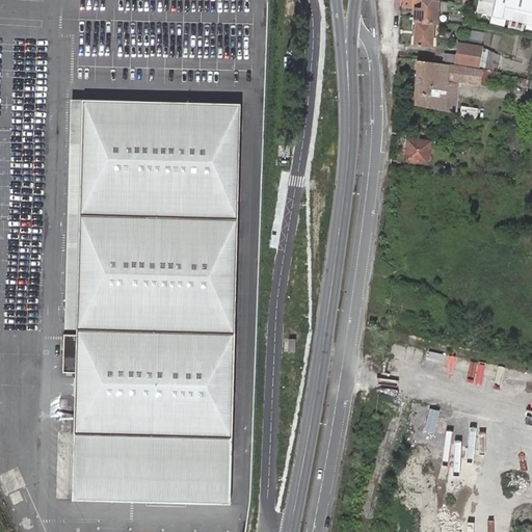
[(444,1),(432,0),(399,0),(399,8),(413,8),(413,21),(435,22),(436,8),(443,8),(444,1)]
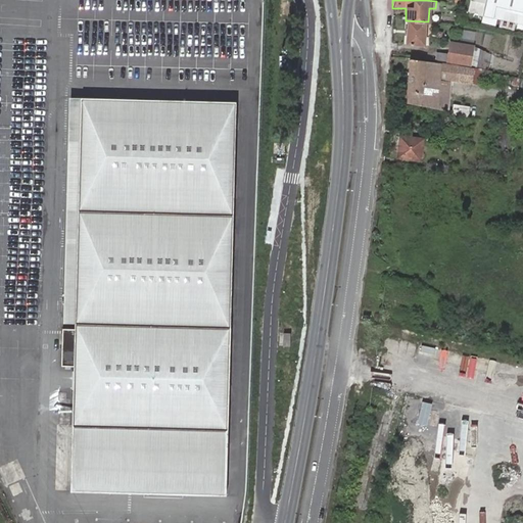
[(522,0),(482,0),(480,14),(493,16),(495,5),(522,9),(522,0)]
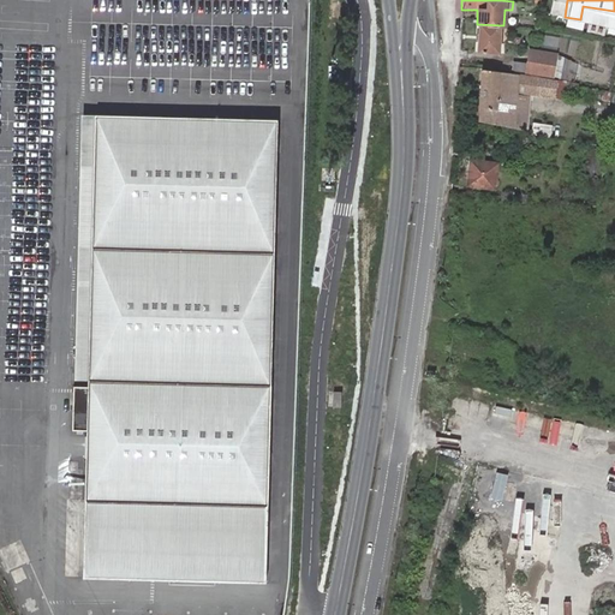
[(503,25),(477,24),(476,53),(500,54),(501,27),(503,27),(503,25)]
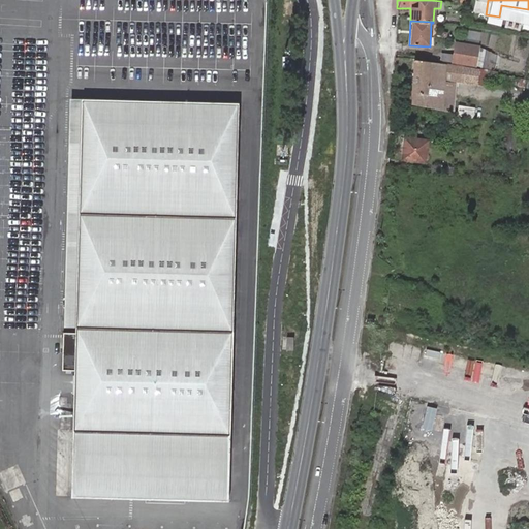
[(442,58),(475,65),(478,48),(457,43),(455,53),(443,51),(442,58)]
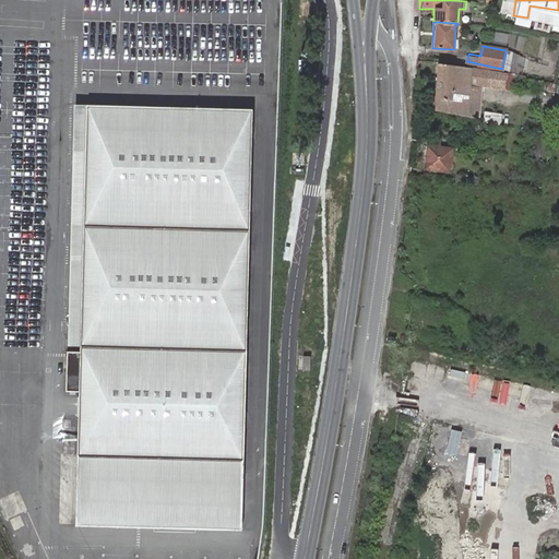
[(468,113),(470,94),(471,80),(472,64),(436,62),(433,102),(433,110),(459,113),(468,113)]
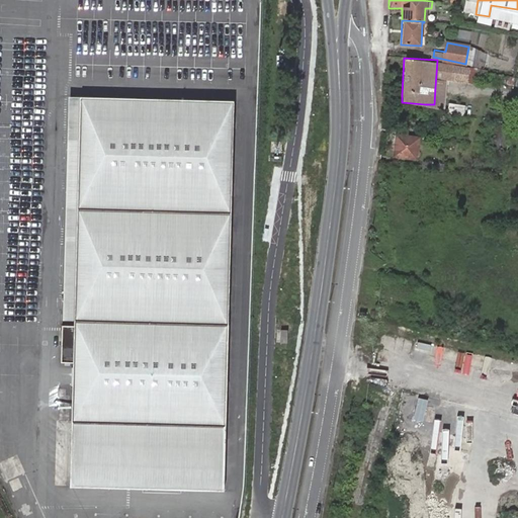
[(465,65),(437,60),(436,74),(467,81),(468,78),(469,66),(465,65)]
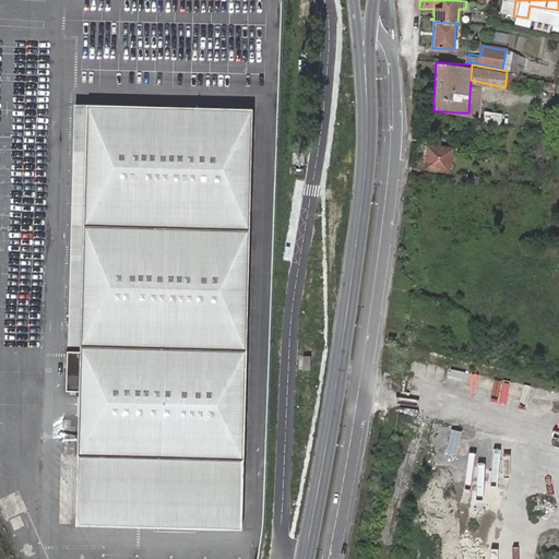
[(525,87),(526,74),(507,71),(506,84),(525,87)]
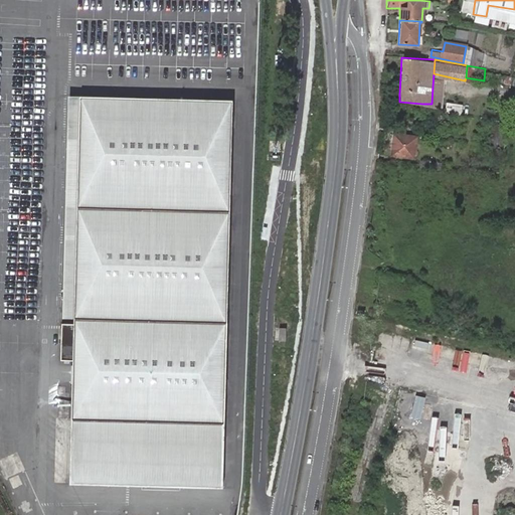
[(514,77),(488,73),(487,80),(514,84),(514,77)]
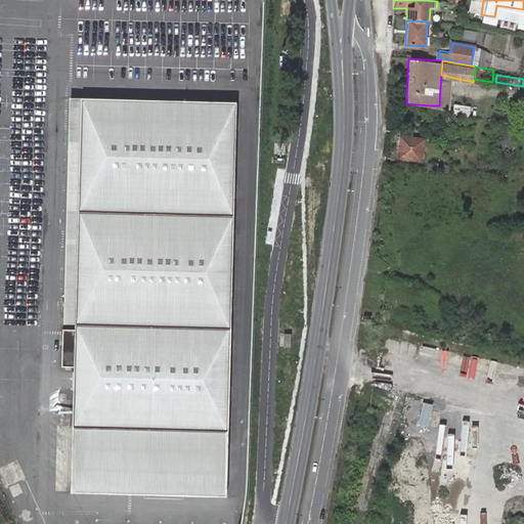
[(235,101),(81,97),(71,490),(226,494),(235,101)]
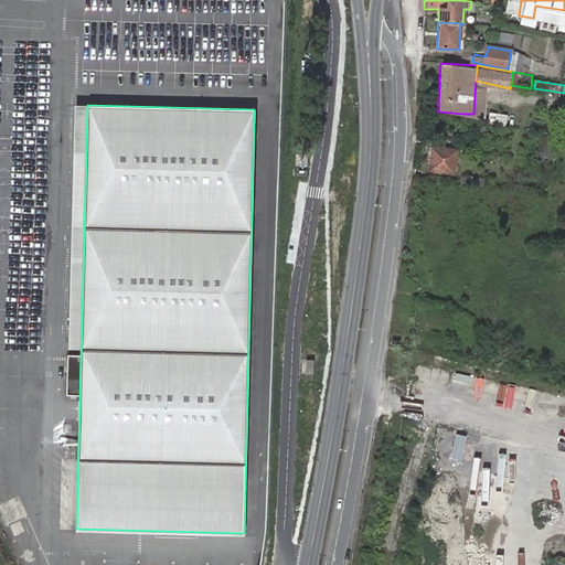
[(0,117),(49,119),(50,107),(0,106),(0,117)]
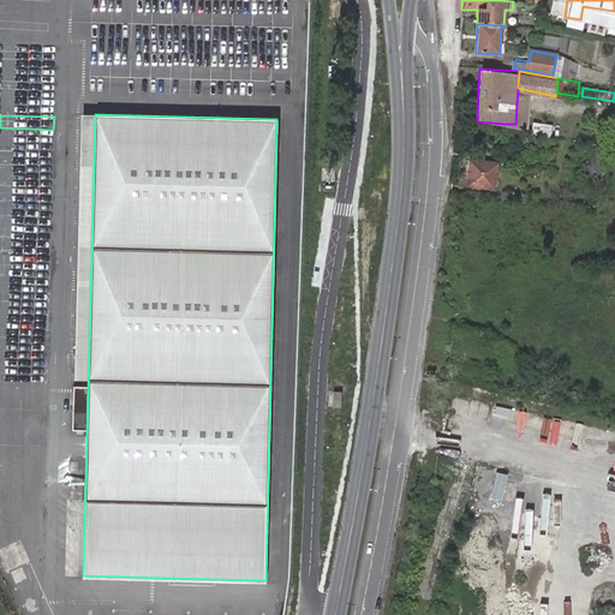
[(491,165),(467,162),(466,174),(470,175),(469,187),(489,190),(491,165)]
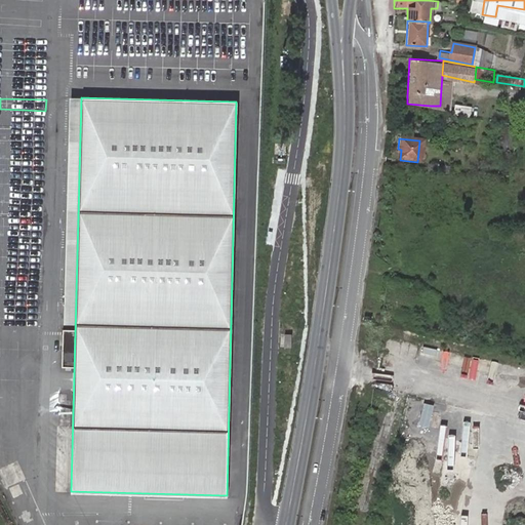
[(448,167),(425,164),(423,171),(447,174),(448,167)]
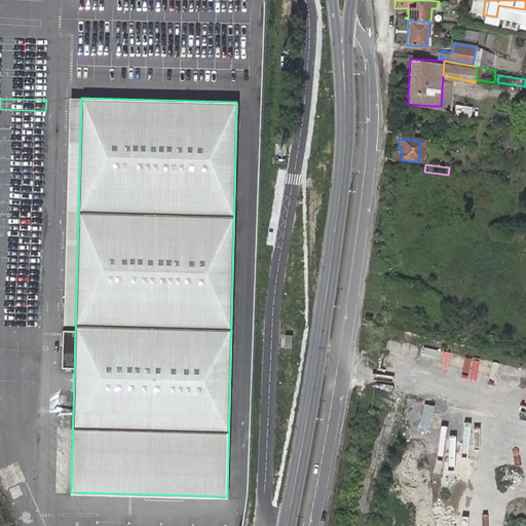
[(440,428),(442,415),(435,414),(437,405),(425,403),(421,424),(440,428)]
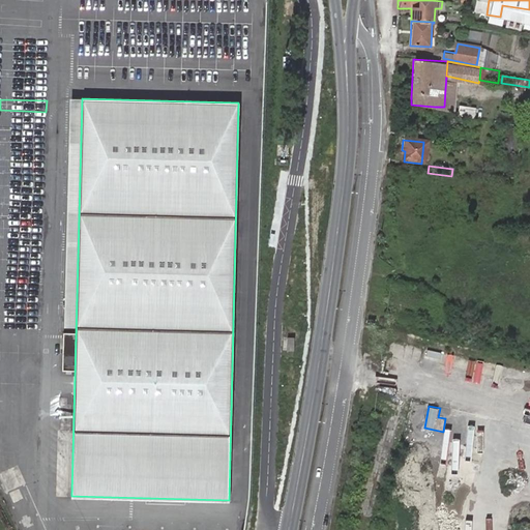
[(97,516),(97,529),(164,529),(165,518),(97,516)]
